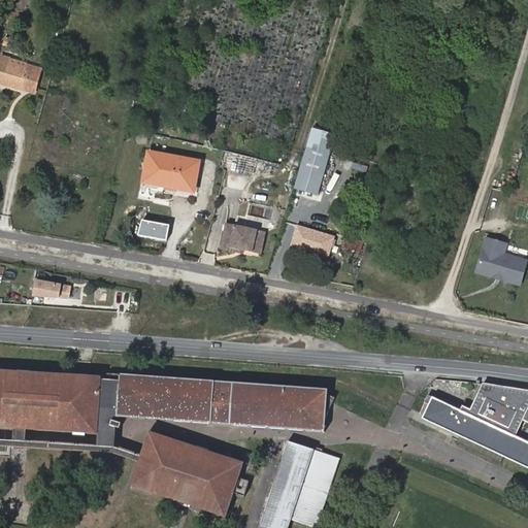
[(11,48),(14,39),(7,36),(3,45),(11,48)]
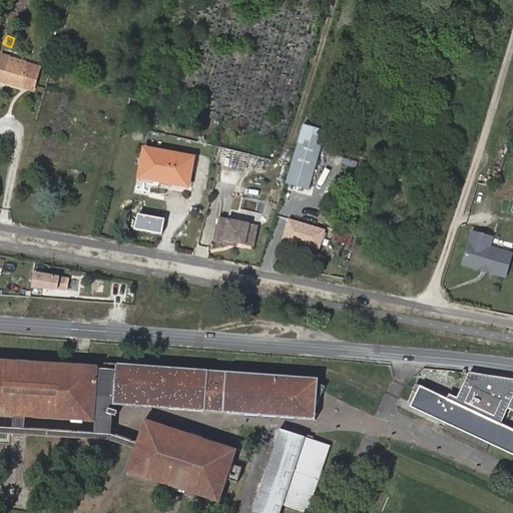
[(7,61),(9,56),(0,53),(0,78),(2,79),(1,81),(19,86),(21,82),(33,85),(39,65),(24,61),(23,65),(7,61)]
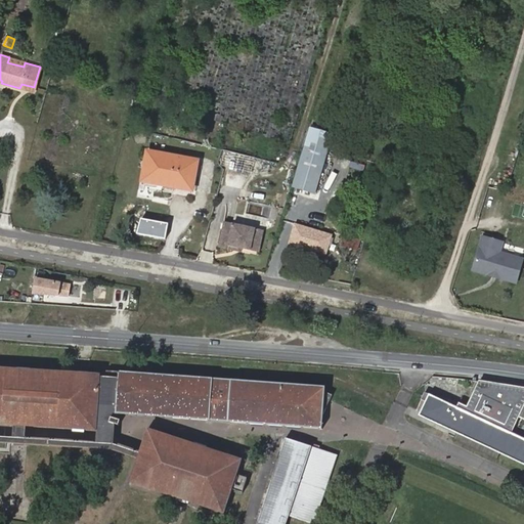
[(25,62),(9,57),(7,62),(24,67),(25,62)]
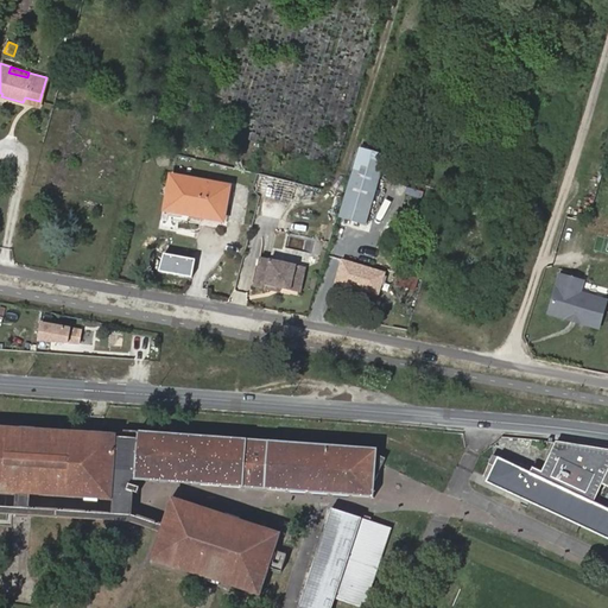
[(386,156),(362,147),(341,217),(365,225),(386,156)]
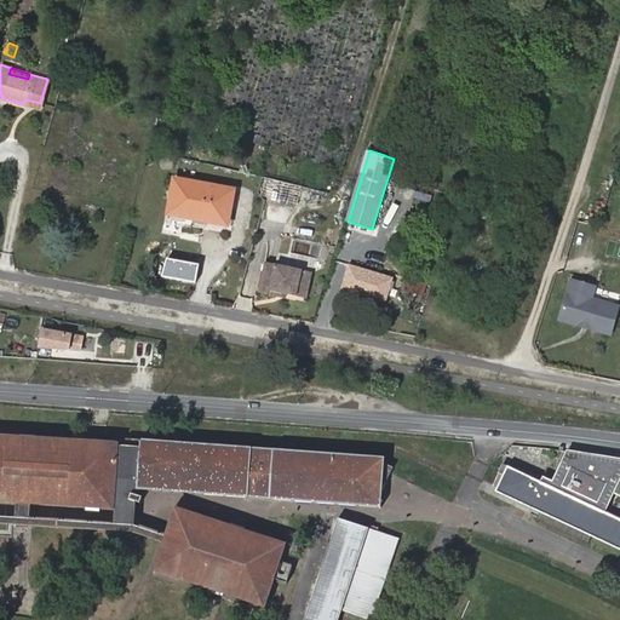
[(207,214),(206,220),(229,224),(236,190),(177,178),(170,214),(184,216),(187,210),(207,214)]
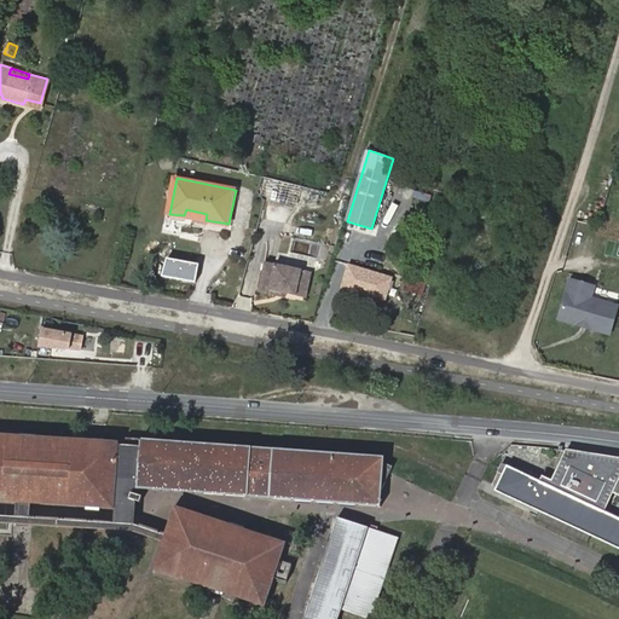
[(184,215),(206,220),(207,214),(186,209),(184,215)]
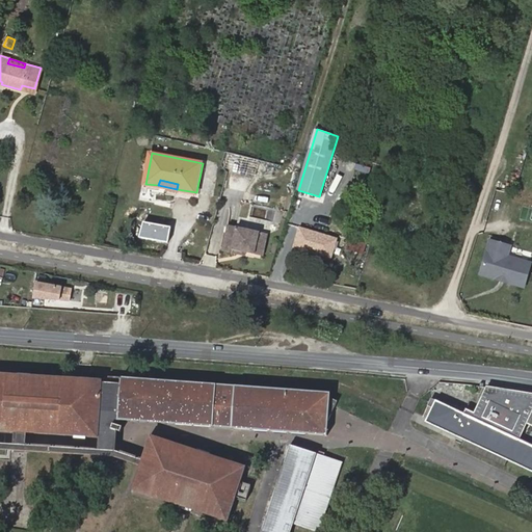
[(221,246),(243,251),(253,254),(258,232),(225,225),(221,246)]
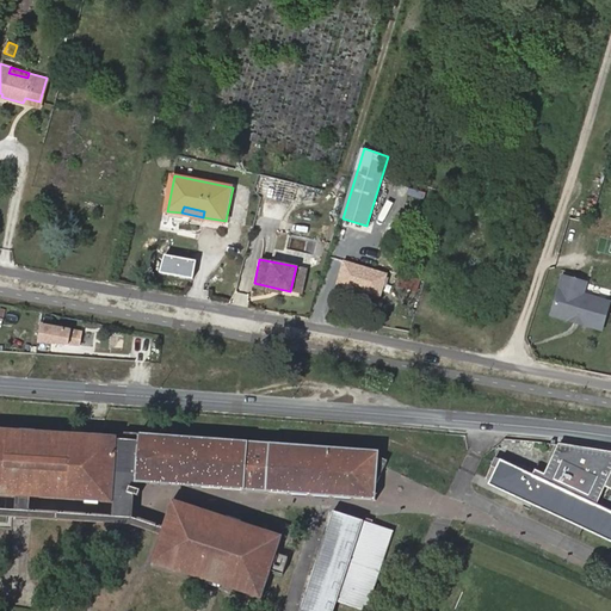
[(386,273),(347,263),(340,284),(380,295),(386,273)]
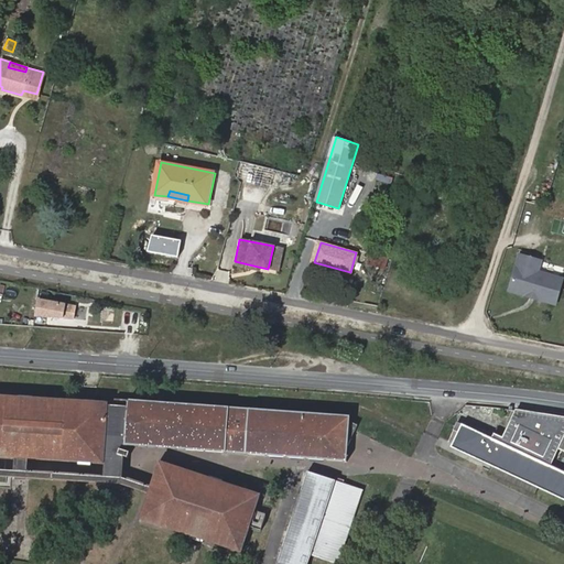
[(283,248),(273,246),(268,269),(278,271),(283,248)]
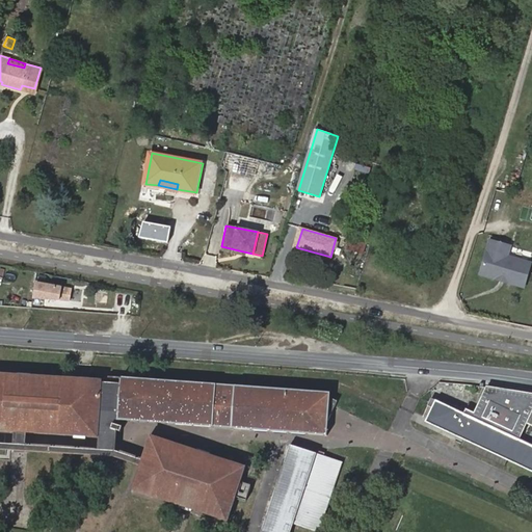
[(366,243),(352,239),(349,248),(363,251),(366,243)]
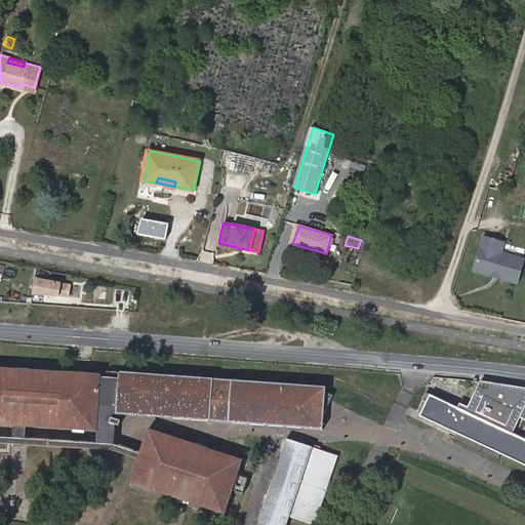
[(487,268),(495,239),(485,236),(477,265),(487,268)]
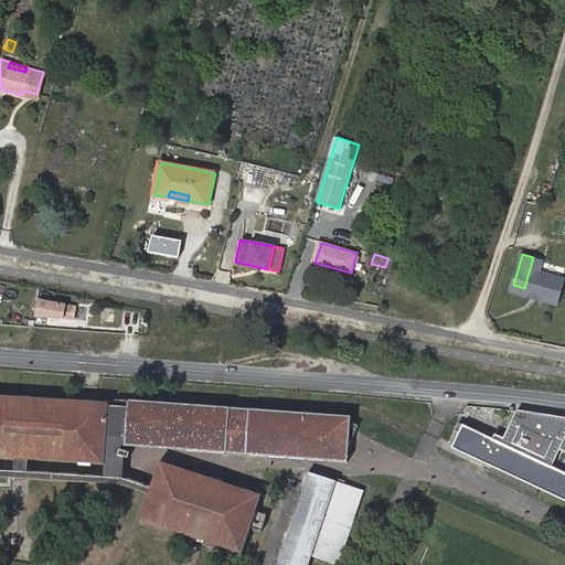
[(558,299),(564,278),(540,272),(543,260),(533,257),(524,288),(558,299)]
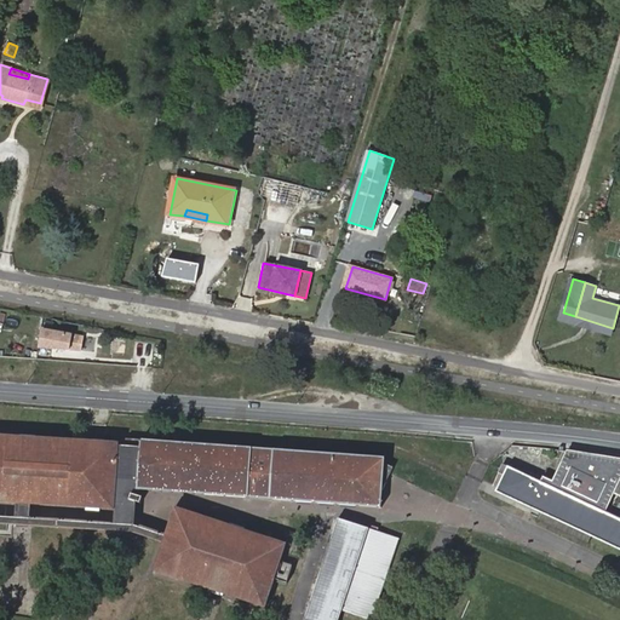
[(258,287),(257,292),(283,297),(283,293),(258,287)]
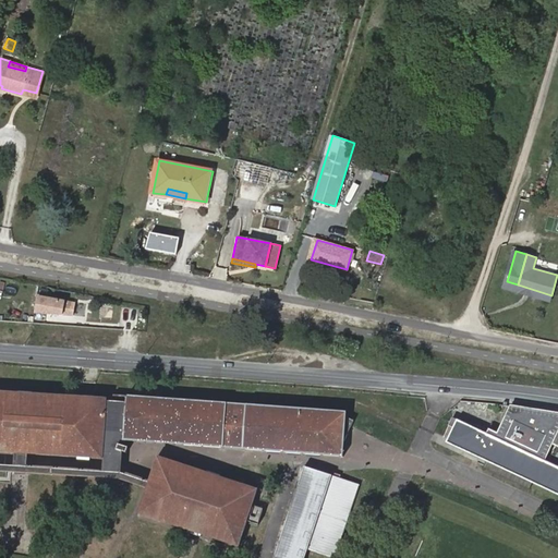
[(552,295),(518,284),(517,290),(550,301),(552,295)]
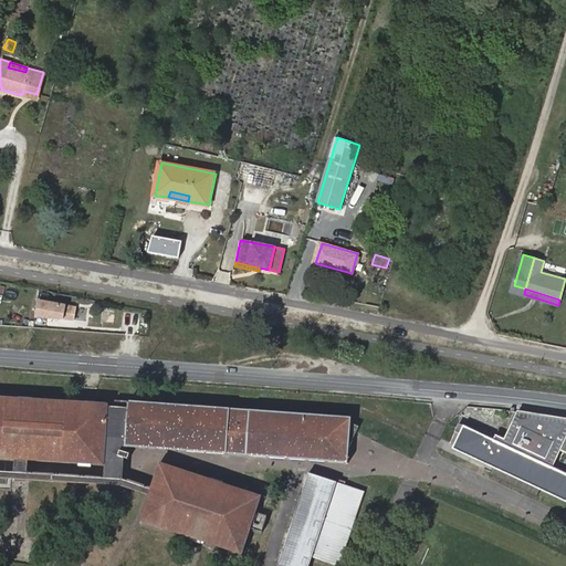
[(77,308),(40,303),(38,318),(76,320),(77,308)]
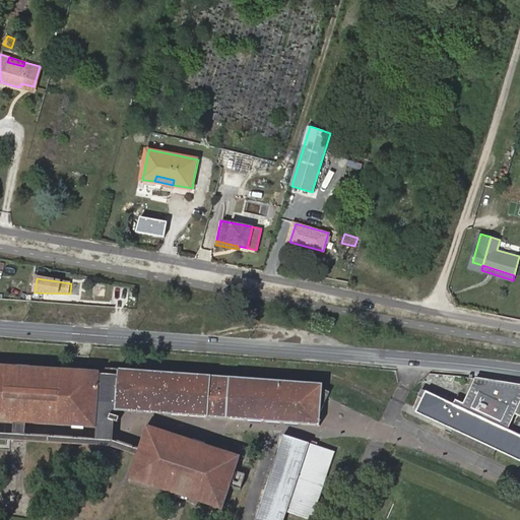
[(95,404),(95,401),(96,396),(99,372),(0,366),(0,419),(13,420),(26,421),(94,426),(95,404)]
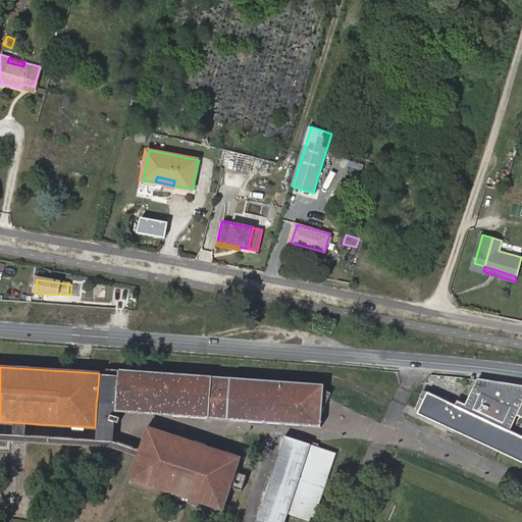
[(105,368),(103,403),(115,404),(115,412),(226,419),(229,376),(105,368)]
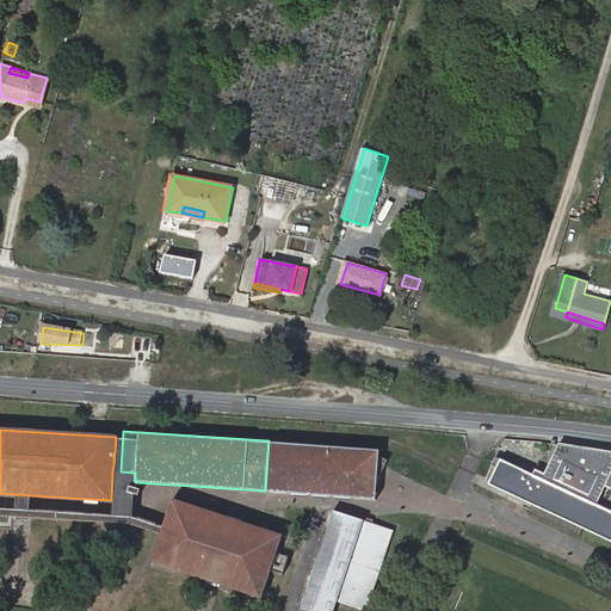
[(610,454),(559,446),(544,475),(537,471),(535,477),(498,460),(495,466),(499,468),(492,483),(534,503),(542,507),(567,519),(575,523),(610,539),(610,512),(597,506),(610,474),(610,454)]
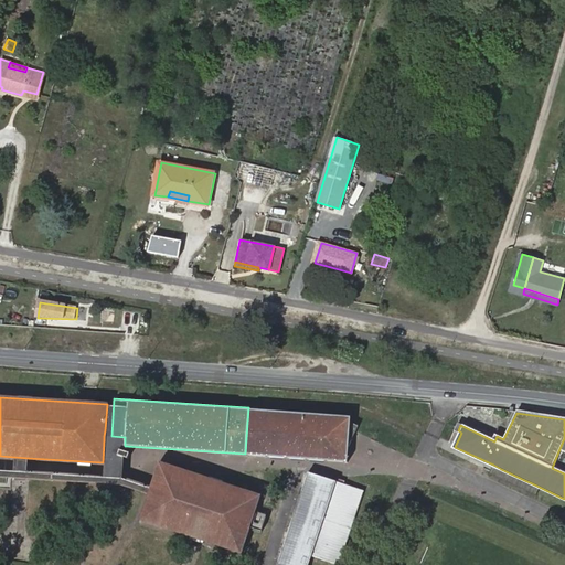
[(102,478),(121,479),(124,450),(125,446),(125,437),(112,436),(104,436),(104,439),(103,462),(102,478)]
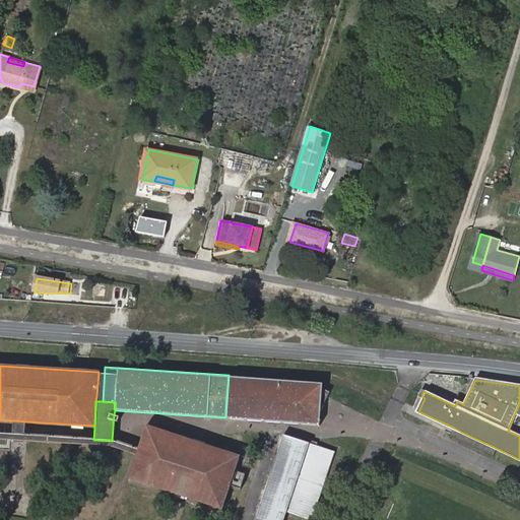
[(225,421),(225,417),(115,410),(114,414),(225,421)]
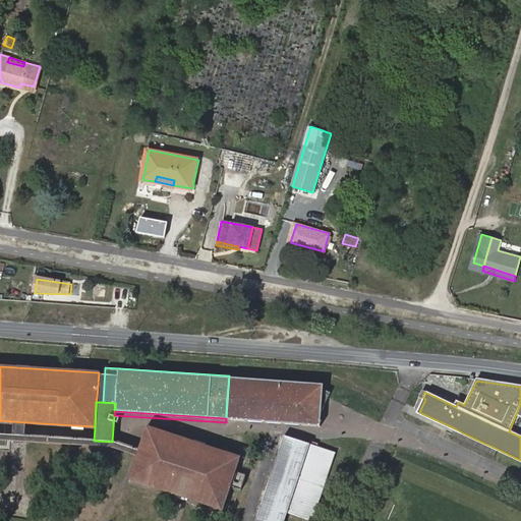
[(138,457),(141,451),(112,442),(94,441),(26,437),(26,422),(13,421),(12,436),(0,433),(0,441),(112,449),(138,457)]
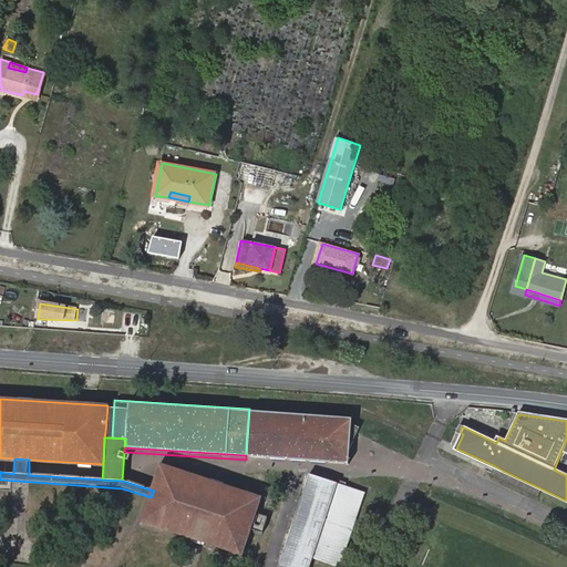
[(249,529),(251,523),(260,498),(162,466),(154,491),(151,497),(143,522),(240,554),(249,529)]
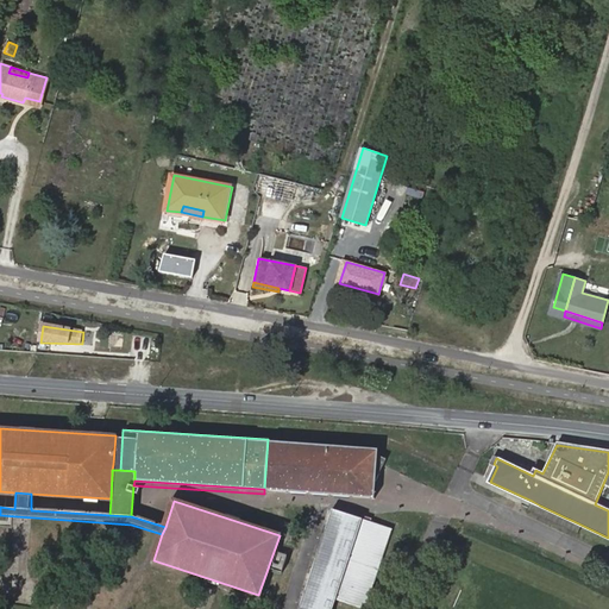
[(364,608),(391,529),(332,510),(297,608),(300,608),(332,608),(336,600),(363,608),(364,608)]
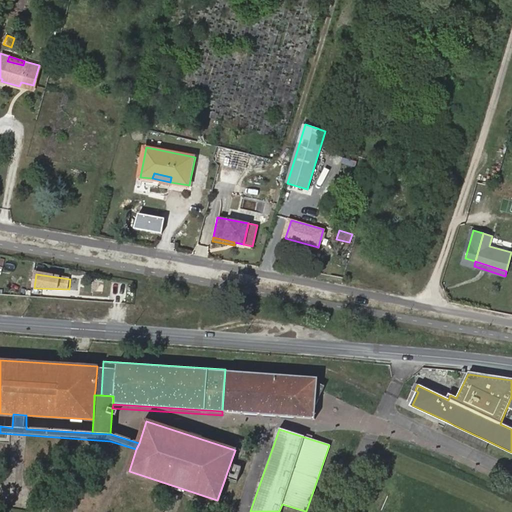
[(235,475),(227,472),(225,478),(233,481),(235,475)]
